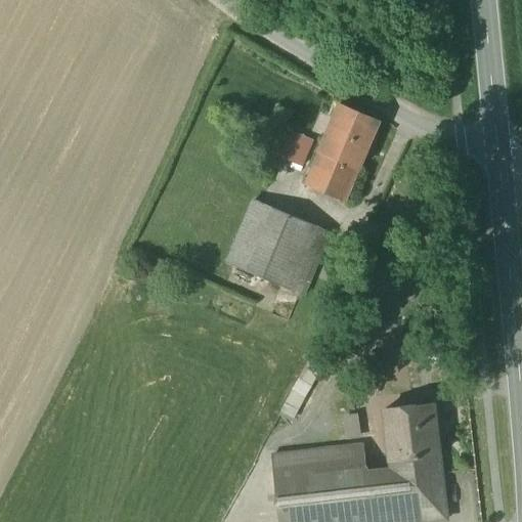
[(339,104),(304,184),(342,201),(377,120),(339,104)]
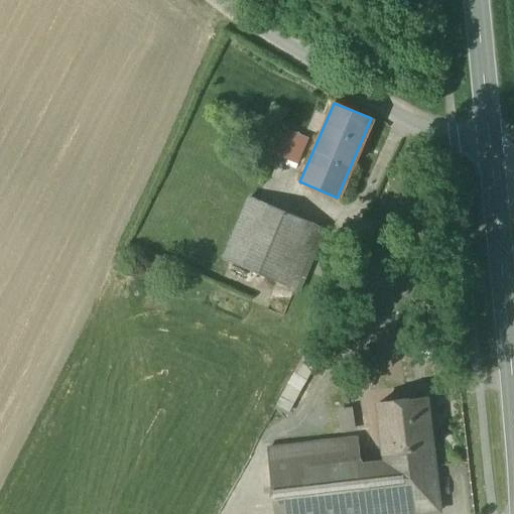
[(284,128),(274,153),(297,162),(307,137),(284,128)]
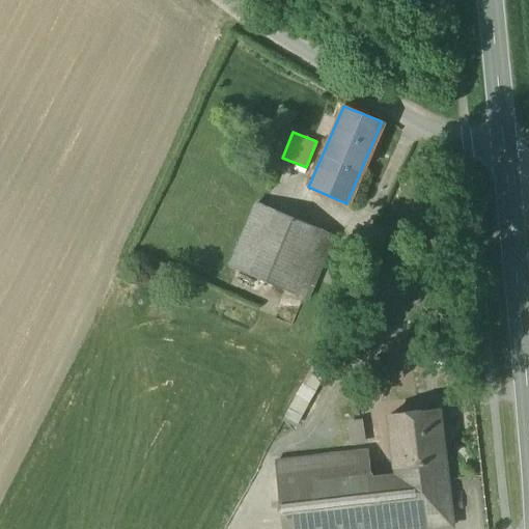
[(340,233),(258,200),(232,265),(314,298),(340,233)]
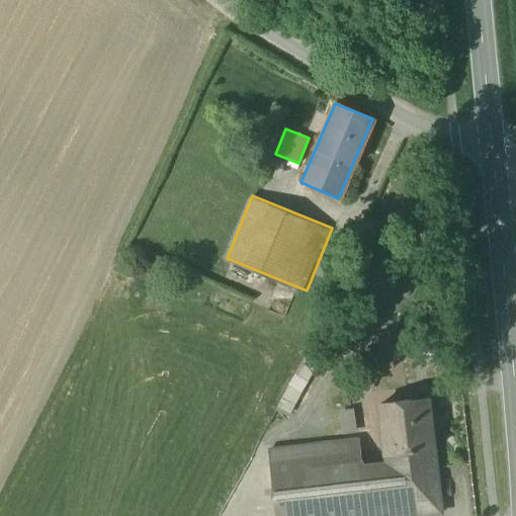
[(295,414),(320,352),(305,346),(280,408),(295,414)]
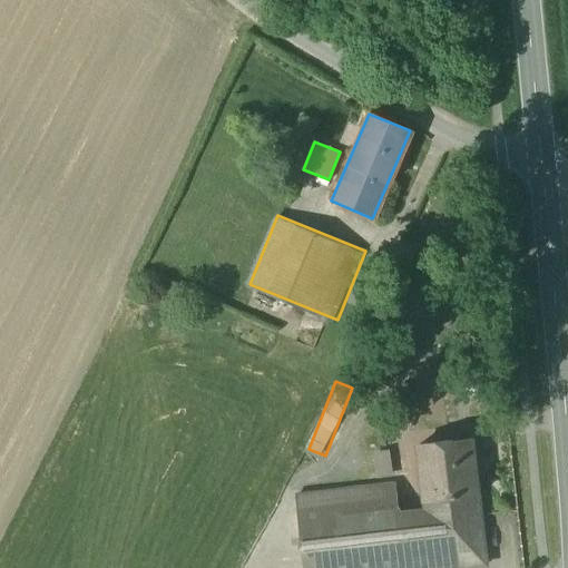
[(424,515),(478,509),(470,439),(417,444),(423,508),(424,515)]
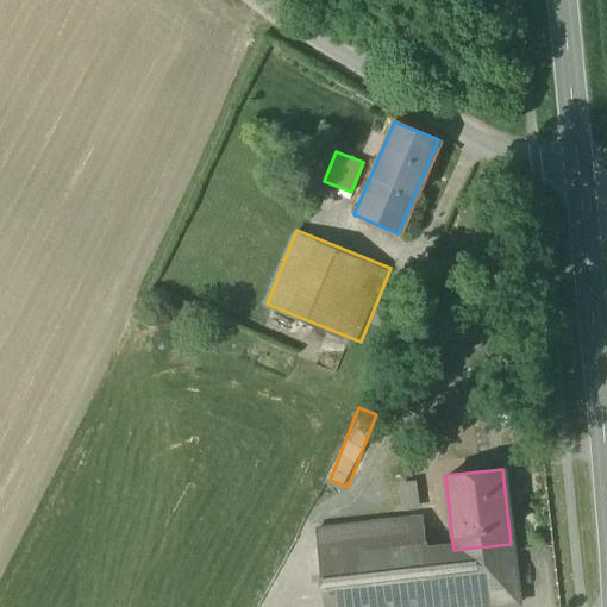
[(402,507),(420,506),(418,477),(400,479),(402,507)]
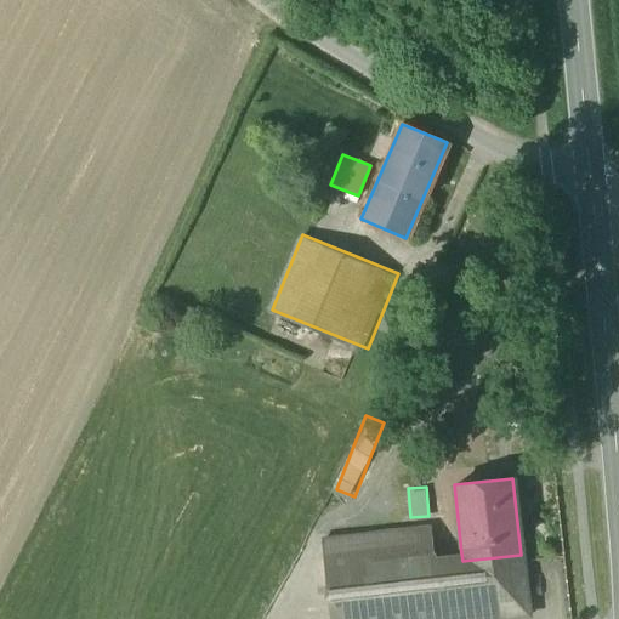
[(487,618),(527,614),(521,555),(463,561),(461,554),(432,557),(429,526),(321,538),(329,618),(487,618)]
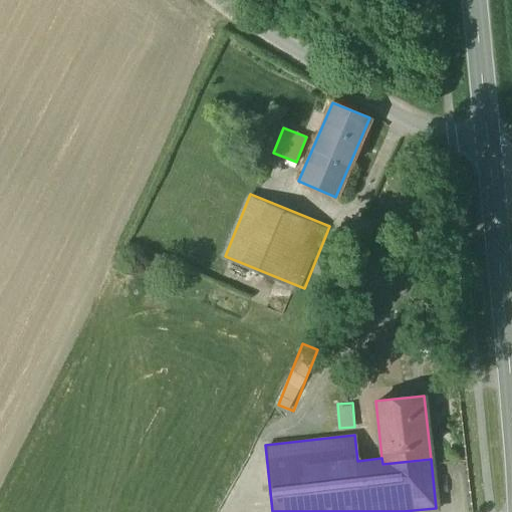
All buildings are outlined.
